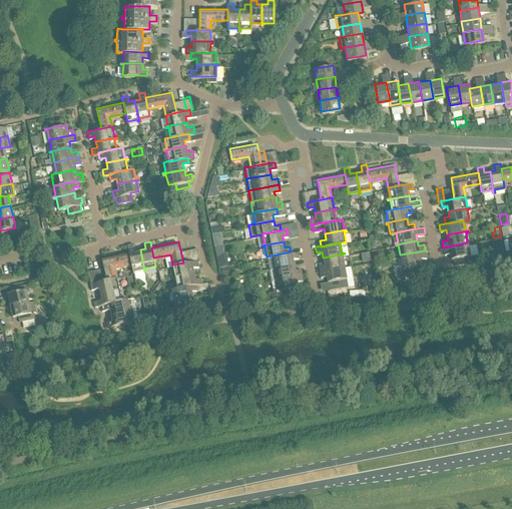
[(467,242),(443,247),(444,252),(450,251),(451,258),(470,255),(470,253),(472,253),(472,252),(469,252),(467,242)]
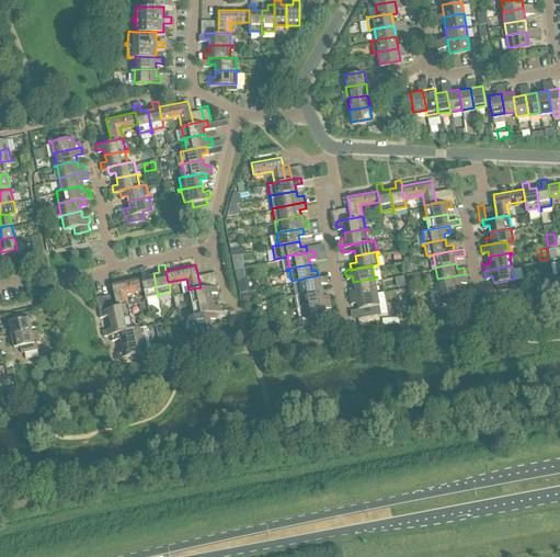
[(139,270),(140,276),(141,276),(144,287),(143,287),(145,296),(156,294),(157,297),(158,297),(153,273),(147,274),(146,269),(139,270)]
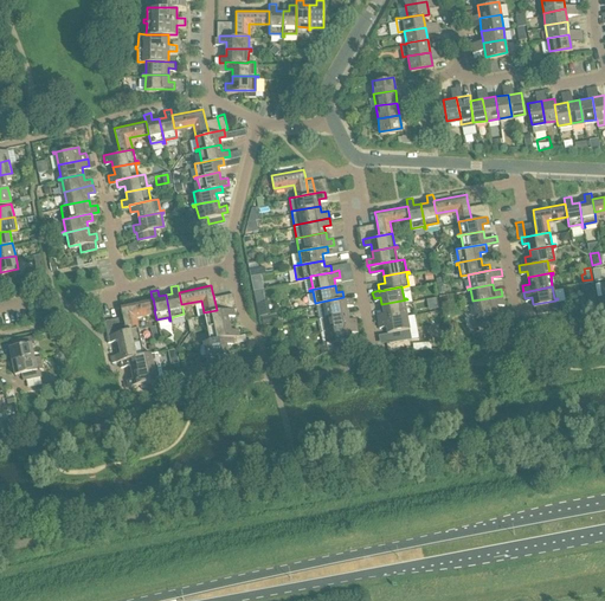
[(232,291),(225,292),(229,307),(232,307),(236,305),(232,291)]
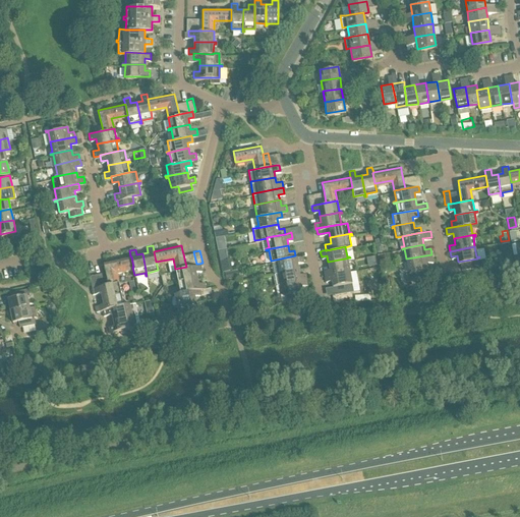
[(295,255),(271,261),(273,261),(275,272),(298,267),(297,262),(302,261),(301,254),(295,255)]
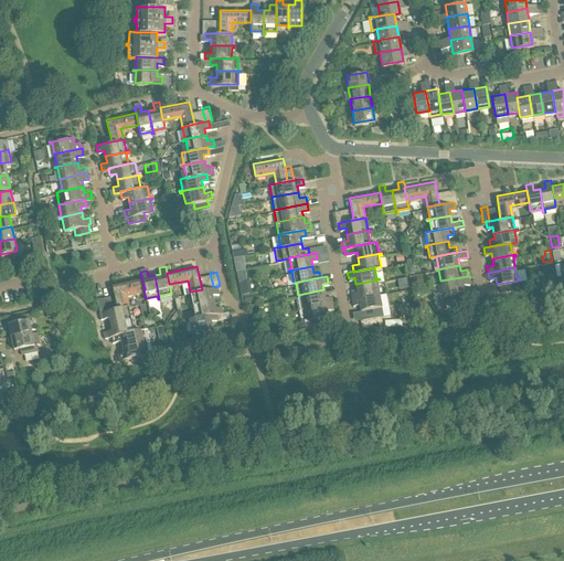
[(468,276),(440,281),(443,292),(440,293),(440,294),(443,294),(464,289),(463,284),(469,283),(468,276)]
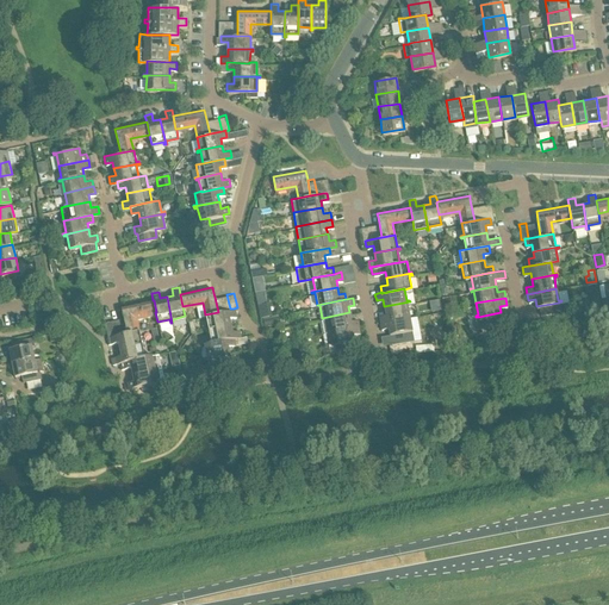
[(452,299),(442,301),(443,309),(453,307),(452,299)]
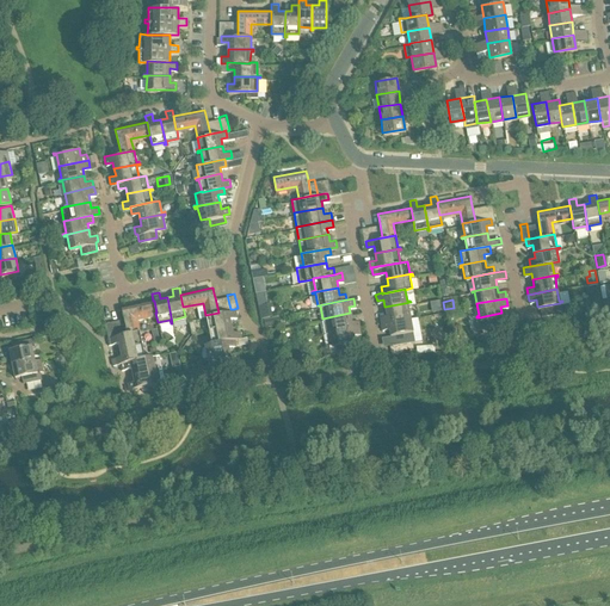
[(153,301),(121,307),(122,313),(123,316),(127,332),(139,329),(136,317),(155,313),(156,313),(154,301),(153,301)]
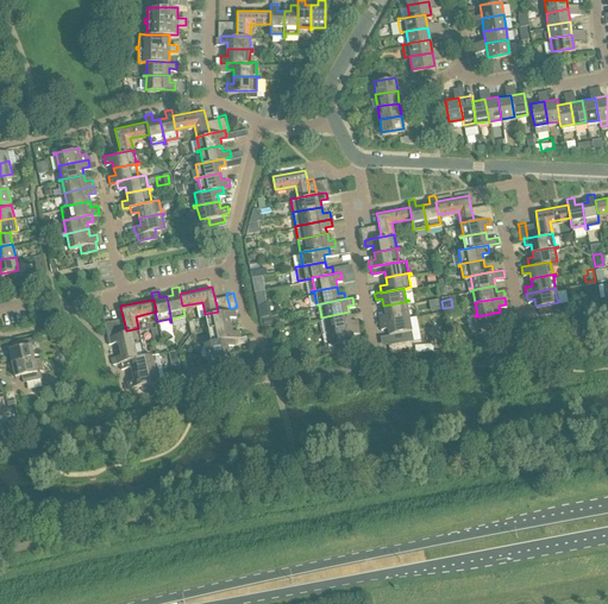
[(257,302),(259,315),(268,313),(265,300),(257,302)]
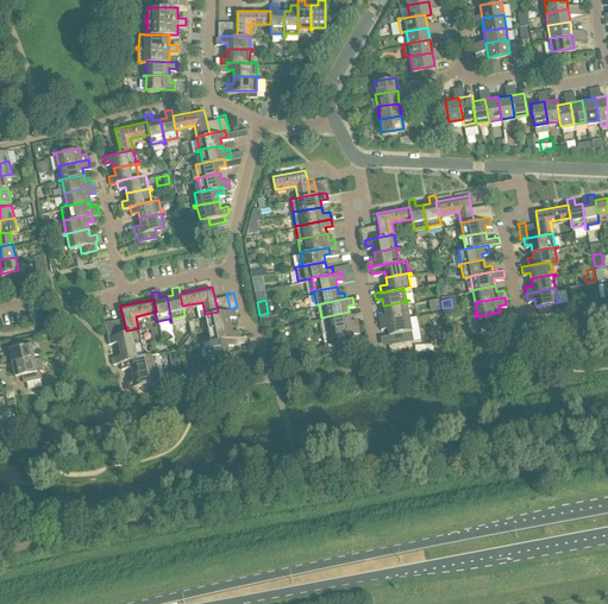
[(378,314),(380,320),(408,315),(406,303),(409,302),(409,301),(383,306),(384,313),(378,314)]
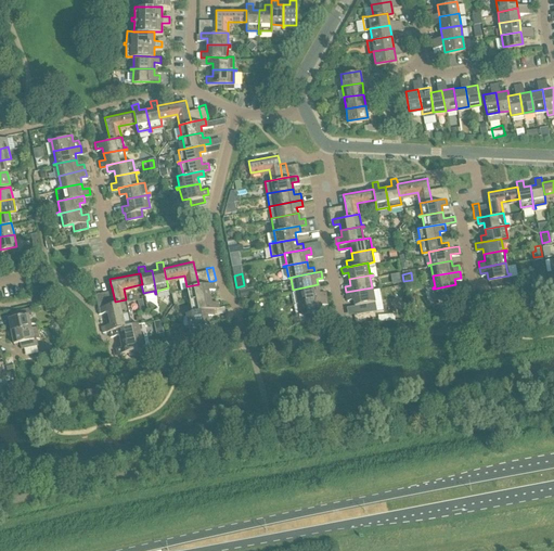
[(185,297),(187,299),(209,294),(208,287),(215,286),(213,281),(209,281),(204,283),(198,284),(187,286),(189,297),(185,297)]
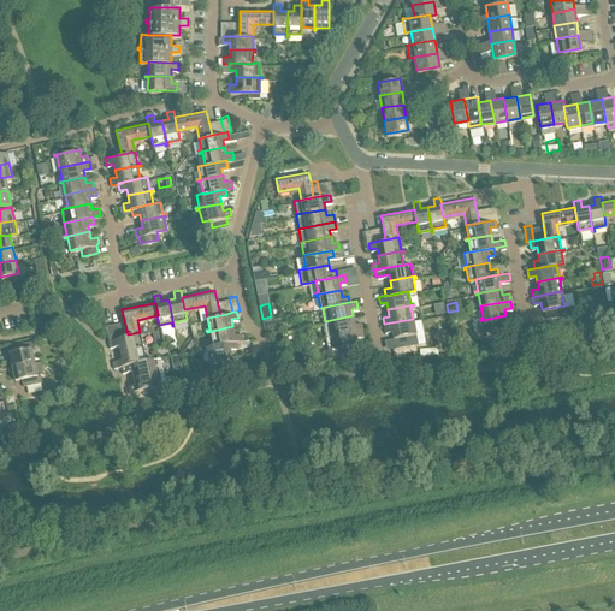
[(265,319),(267,327),(284,325),(282,315),(265,319)]
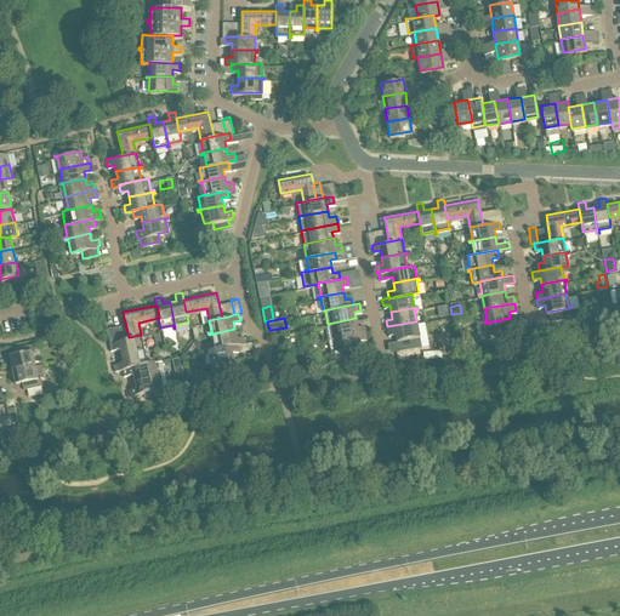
[(356,318),(328,324),(330,337),(364,330),(363,324),(357,325),(356,318)]
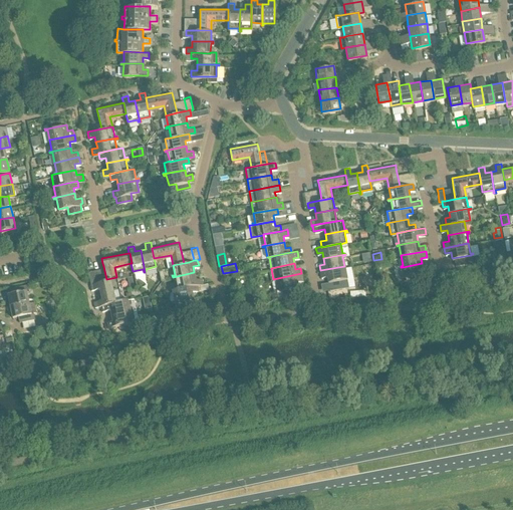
[(344,266),(320,270),(321,276),(326,275),(329,288),(348,285),(346,277),(349,277),(349,275),(346,276),(344,266)]
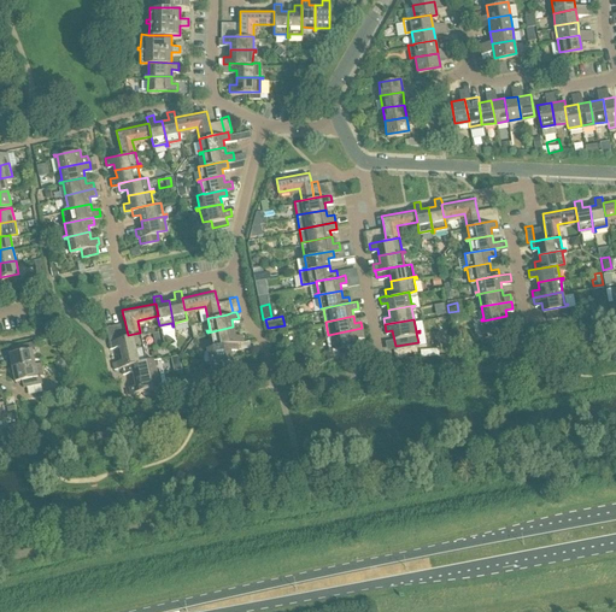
[(105,324),(106,333),(109,340),(111,339),(115,337),(112,322),(105,324)]
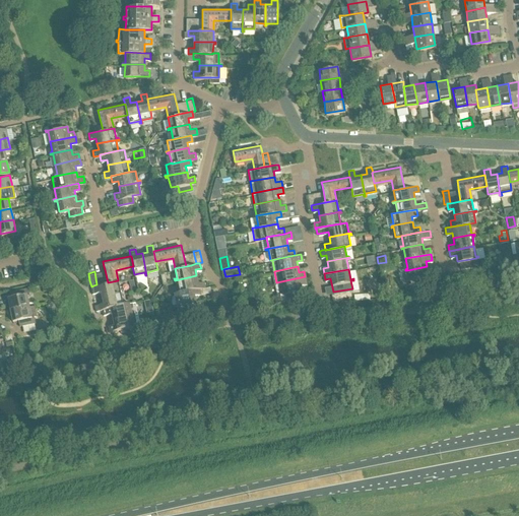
[(196,275),(175,280),(175,281),(178,280),(180,291),(198,286),(198,287),(204,285),(203,280),(197,281),(196,275)]
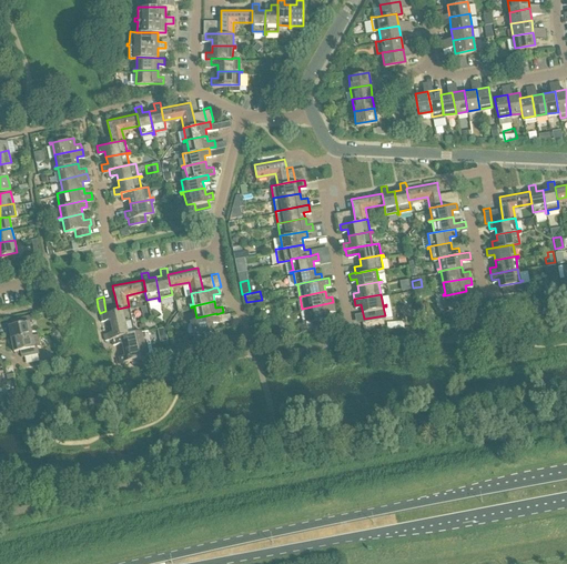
[(300,321),(301,326),(302,330),(315,326),(314,320),(330,316),(328,310),(334,309),(333,302),(302,309),(304,320),(300,321)]
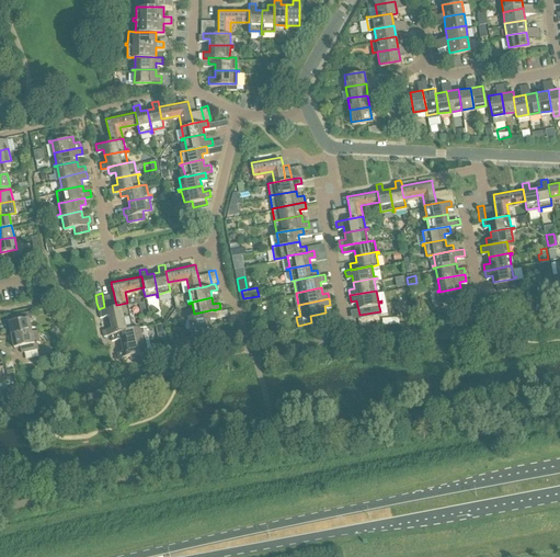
[(101,308),(102,314),(109,313),(110,319),(133,314),(133,313),(129,314),(127,303),(116,305),(110,306),(104,307),(101,308)]
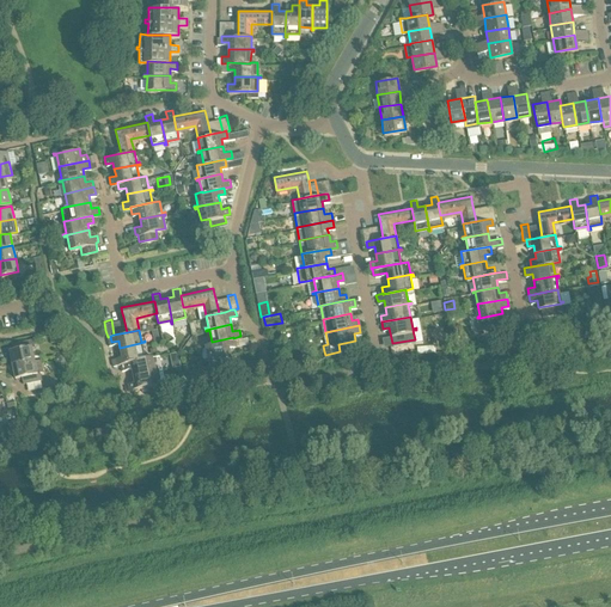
[(16,348),(8,349),(11,362),(34,357),(31,344),(34,344),(32,337),(13,341),(16,348)]
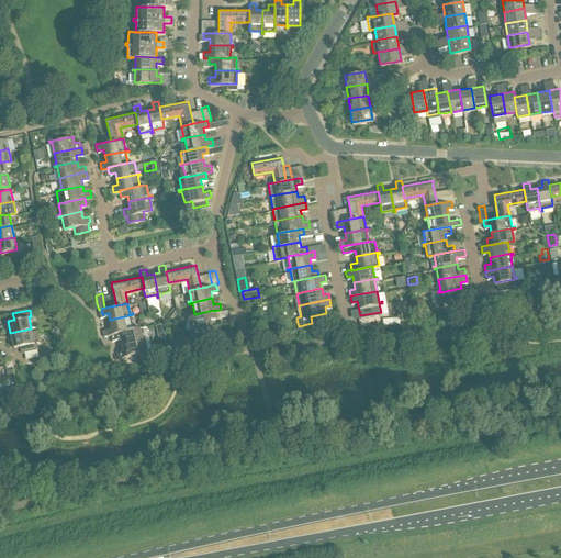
[(187,327),(188,328),(211,324),(210,317),(215,316),(214,311),(214,310),(194,314),(188,315),(190,326),(187,327)]
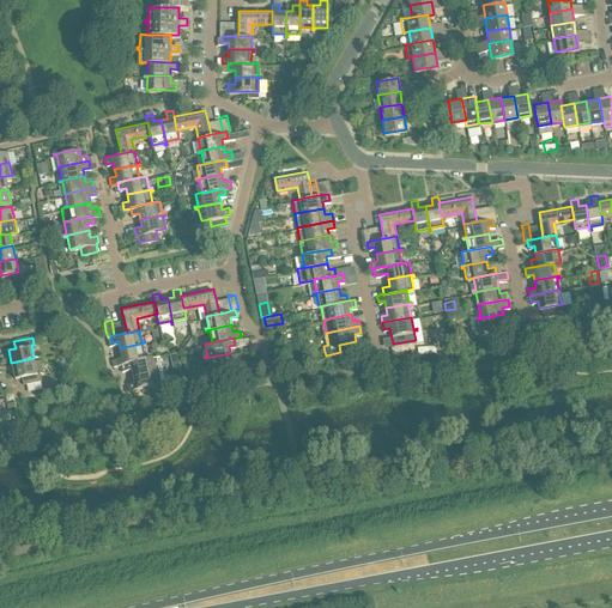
[(449,339),(442,340),(443,348),(443,350),(452,348),(449,339)]
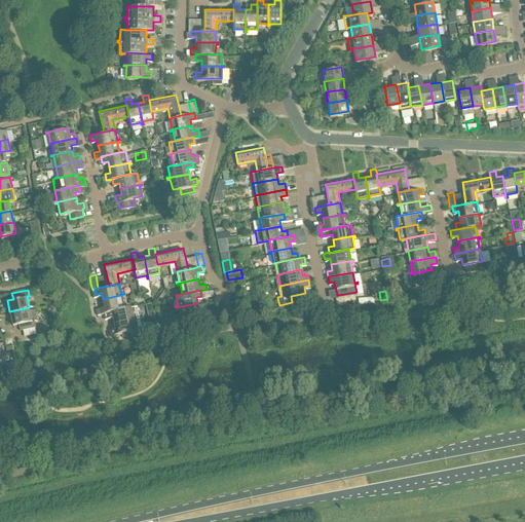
[(124,294),(103,299),(104,305),(98,306),(100,311),(105,310),(124,306),(122,296),(124,296),(124,294)]
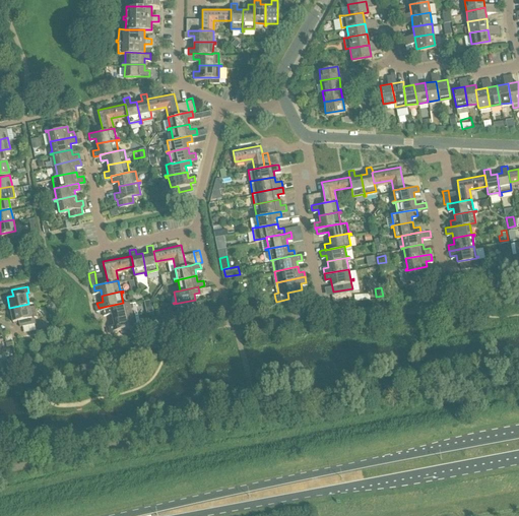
[(195,300),(174,304),(174,305),(177,305),(179,315),(180,315),(181,319),(182,321),(190,319),(189,313),(203,310),(202,304),(196,305),(195,300)]
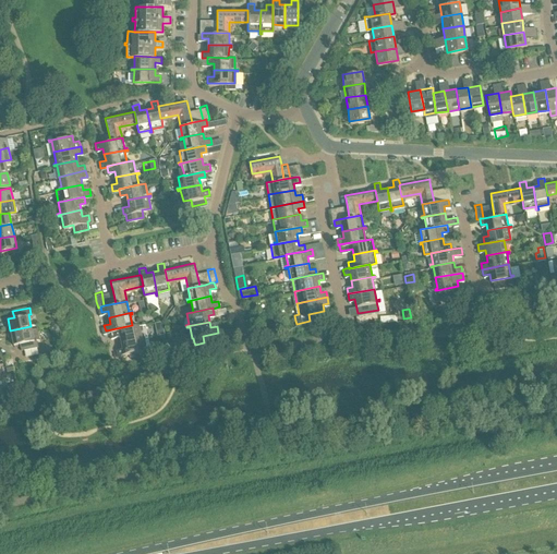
[(111,329),(113,336),(119,334),(120,340),(144,335),(143,334),(141,335),(138,324),(132,325),(111,329)]
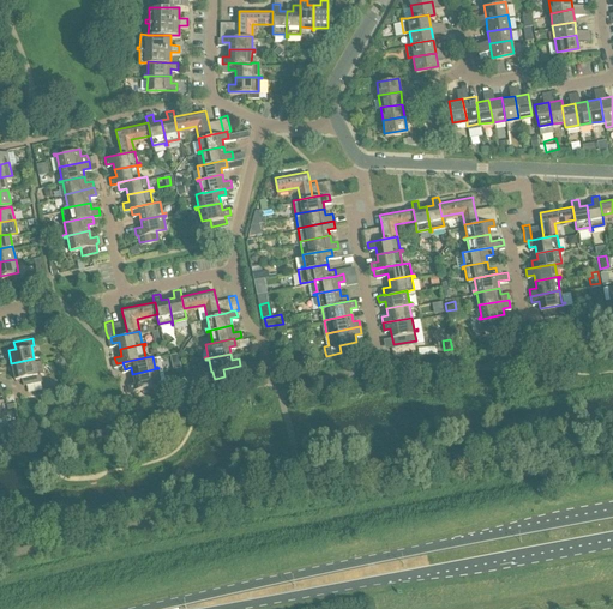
[(34,359),(11,363),(14,377),(20,375),(22,383),(41,378),(38,371),(36,372),(34,359)]
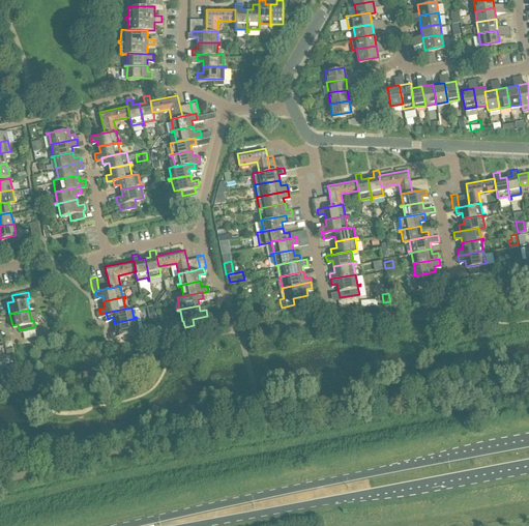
[(248,312),(241,313),(242,321),(242,322),(246,321),(251,320),(248,312)]
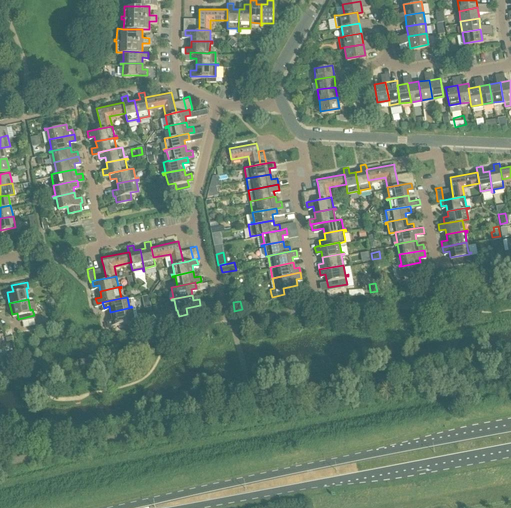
[(132,307),(110,312),(112,318),(106,319),(107,325),(131,319),(129,309),(132,309),(132,307)]
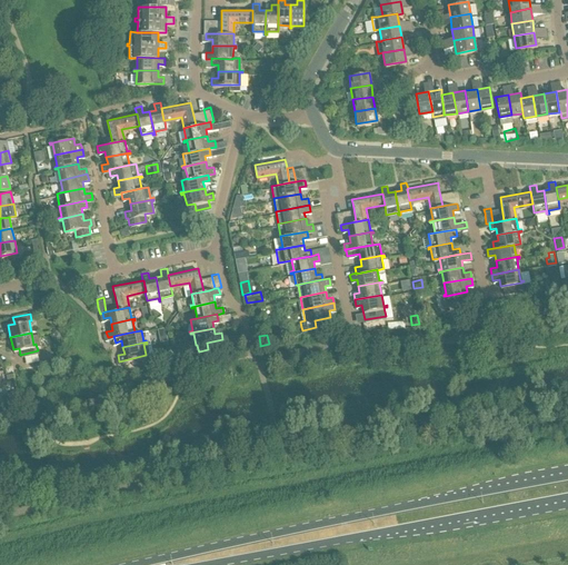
[(56,352),(57,357),(58,359),(66,357),(65,349),(63,349),(62,349),(59,350),(56,352)]
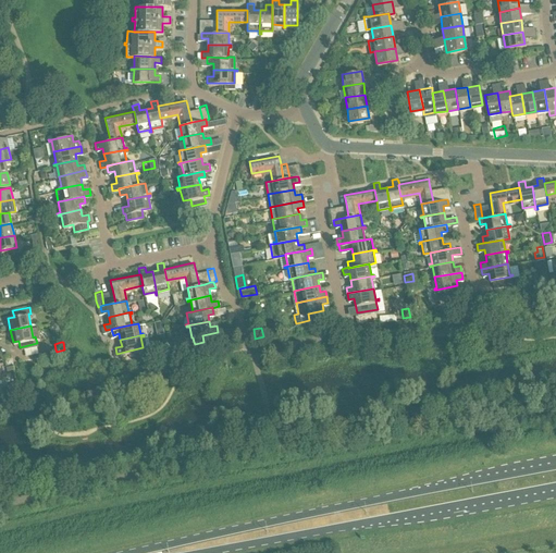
[(0,386),(2,397),(2,398),(11,396),(9,388),(9,384),(0,386)]
